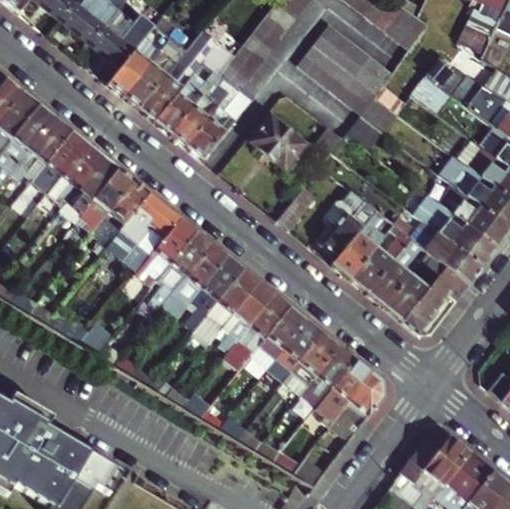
[(6,0),(19,10),(27,0),(6,0)]
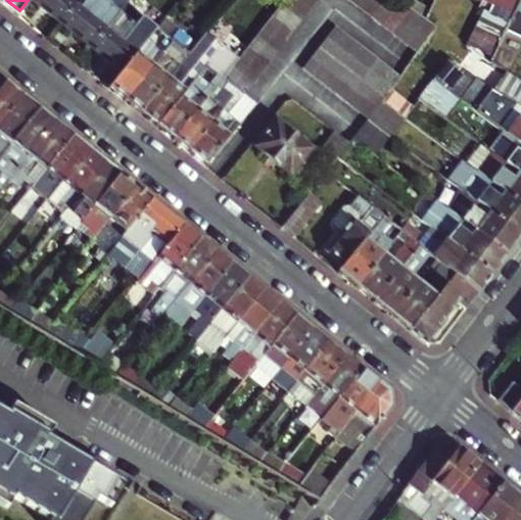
[(39,0),(62,18),(78,0),(39,0)]
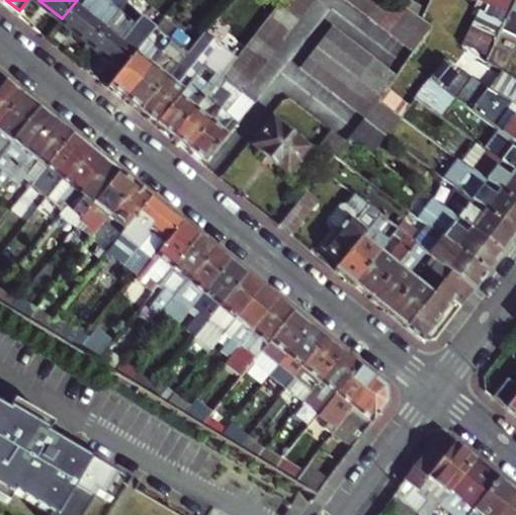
[(91,43),(116,12),(124,2),(122,0),(77,0),(62,18),(91,43)]
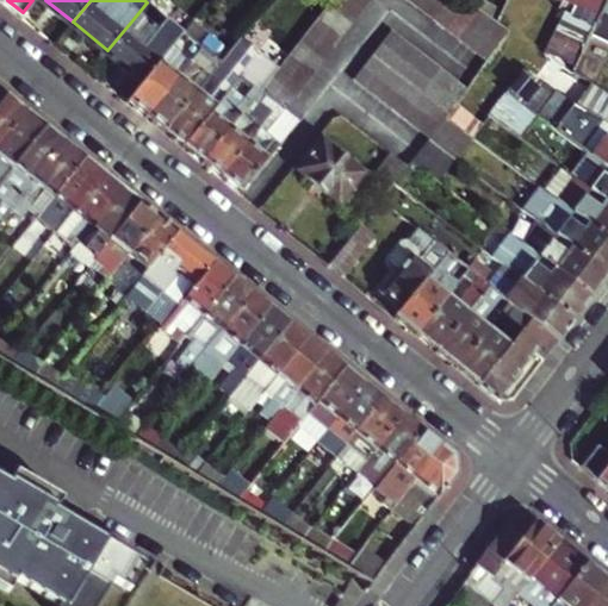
[(318,12),(342,31),(353,18),(328,0),(318,12)]
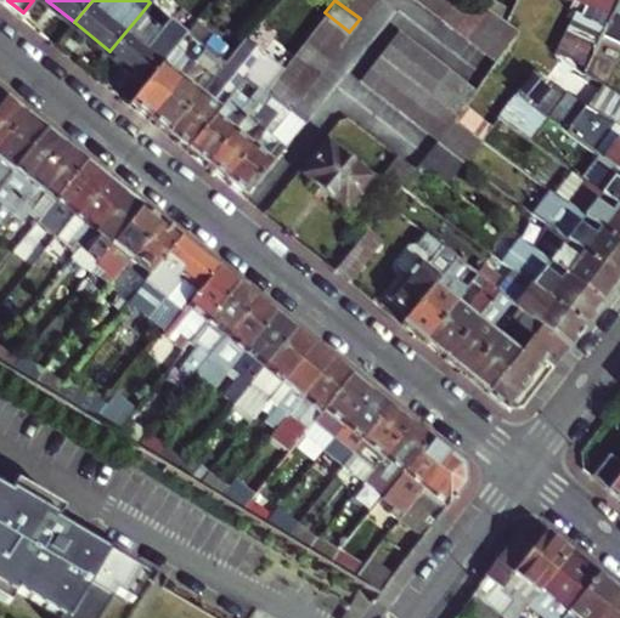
[(334,0),(360,18),(368,7),(359,0),(334,0)]
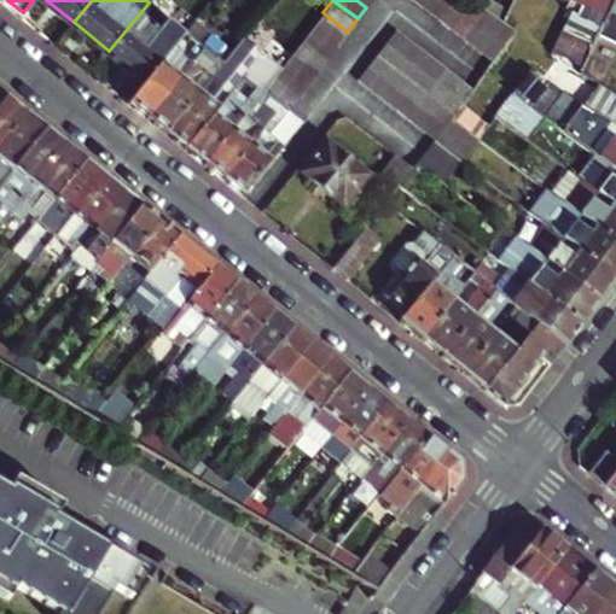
[(430,0),(426,6),(439,16),(451,0),(430,0)]
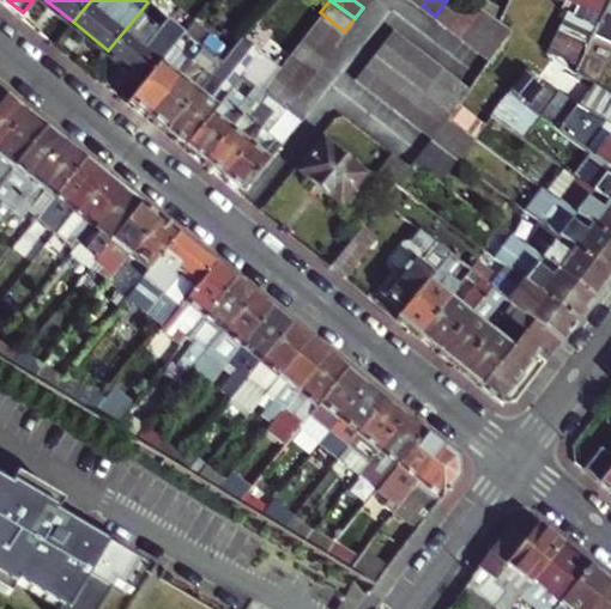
[(447,0),(435,16),(448,25),(467,0),(447,0)]
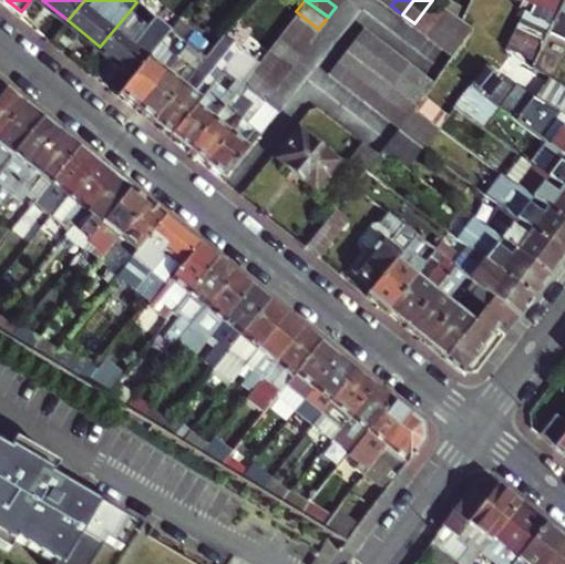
[(432,0),(414,23),(427,32),(448,4),(440,0),(432,0)]
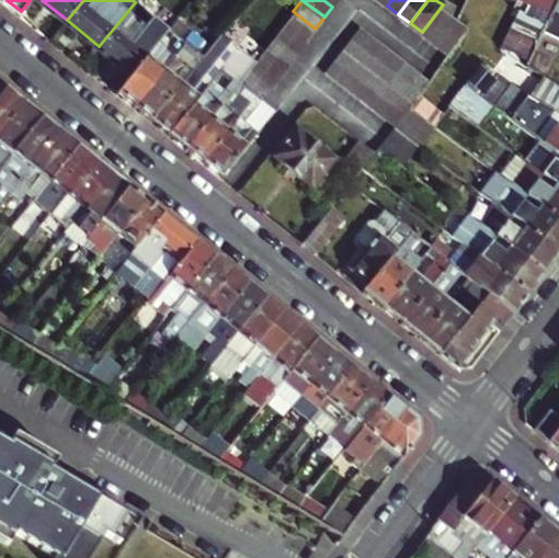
[(466,0),(458,15),(469,22),(528,61),(551,15),(556,6),(558,0),(466,0)]
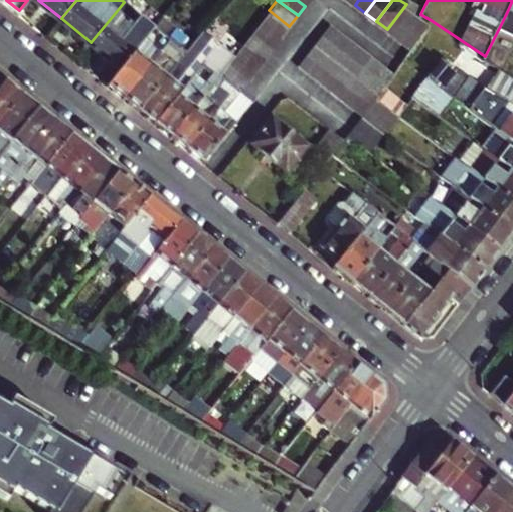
[(140,15),(124,2),(116,12),(91,42),(122,67),(146,38),(148,35),(134,23),(140,15)]
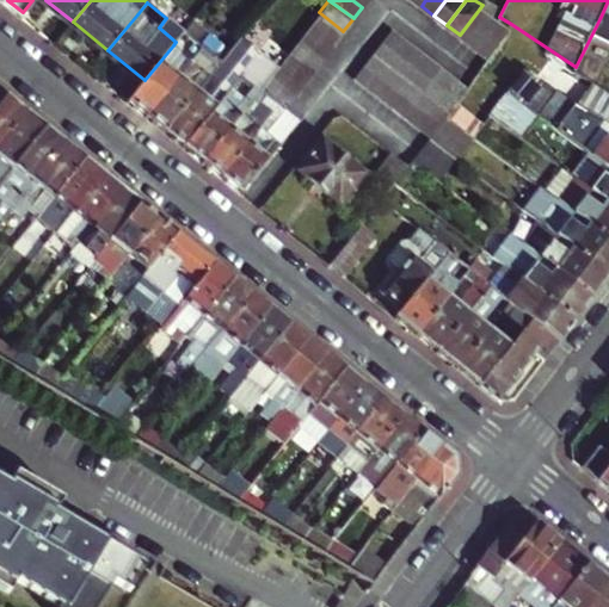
[(460,35),(472,44),(496,14),(483,5),(460,35)]
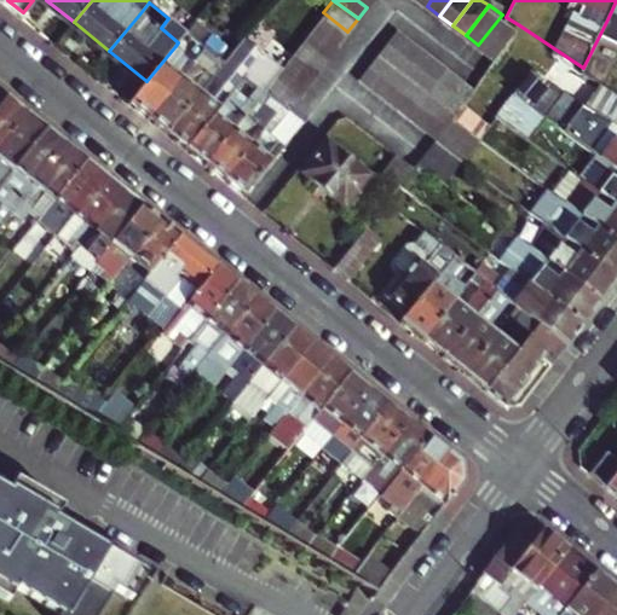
[(609,17),(583,68),(607,85),(616,67),(616,7),(613,6),(609,17)]
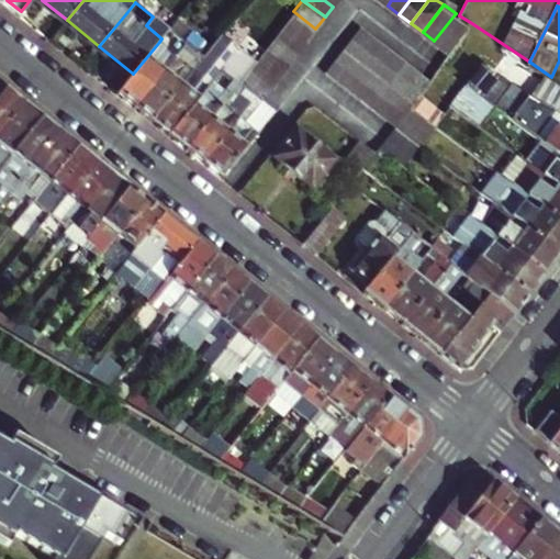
[(284,23),(306,41),(315,29),(293,11),(284,23)]
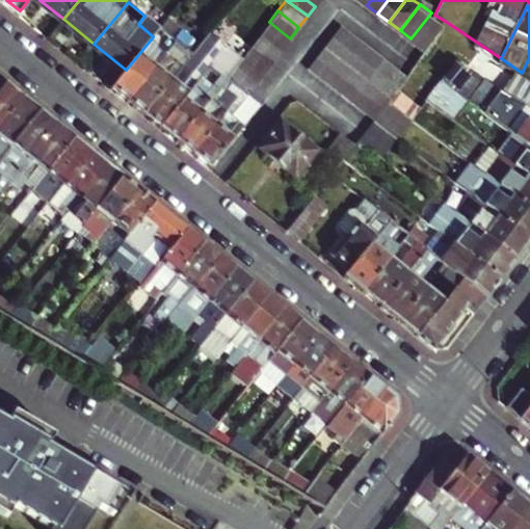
[(411,38),(425,49),(445,21),(434,15),(431,12),(411,38)]
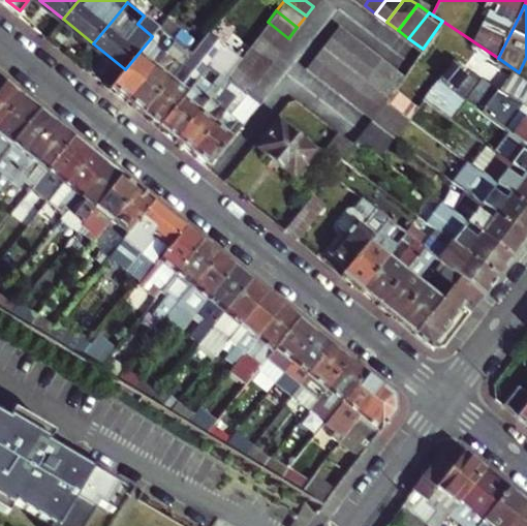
[(259,33),(280,49),(288,38),(268,22),(259,33)]
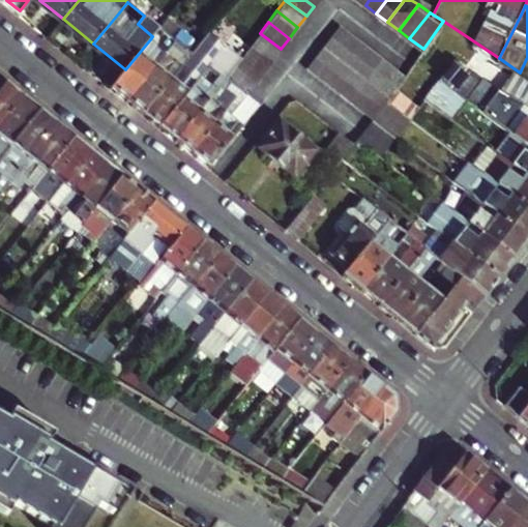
[(334,54),(351,32),(340,24),(323,46),(334,54)]
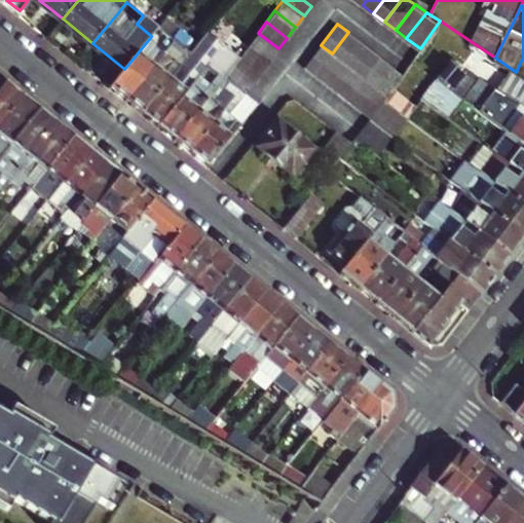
[(348,32),(332,53),(343,62),(359,41),(348,32)]
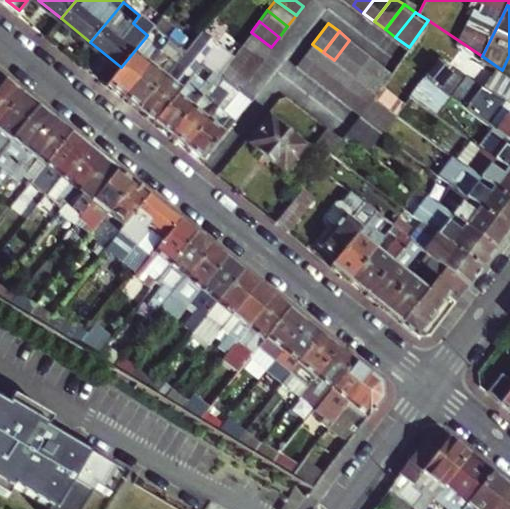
[(243,42),(263,57),(271,47),(251,32),(243,42)]
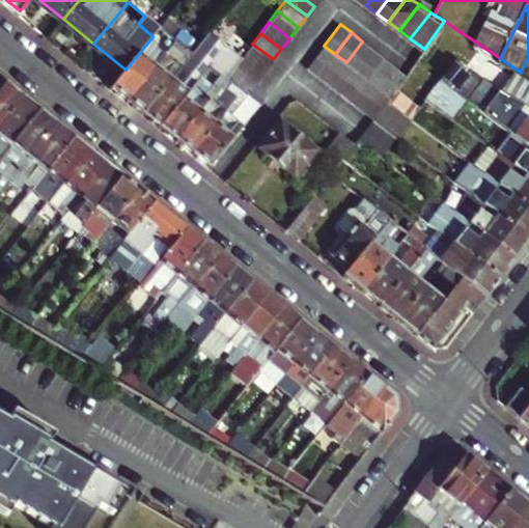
[(172,79),(145,112),(161,124),(201,74),(210,63),(226,77),(235,65),(239,61),(206,36),(172,79)]
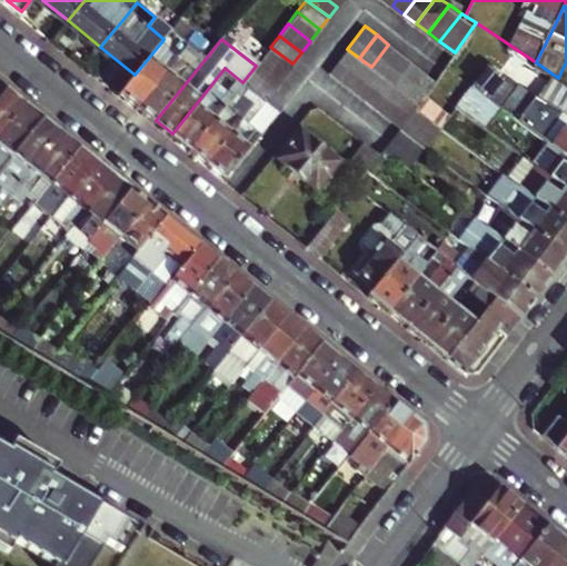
[(135,75),(121,92),(139,107),(179,56),(161,42),(135,75)]
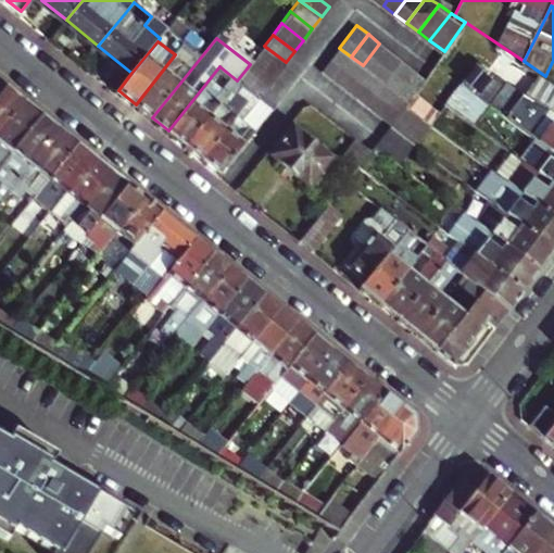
[(175,54),(136,104),(152,117),(180,83),(171,74),(192,48),(186,42),(175,54)]
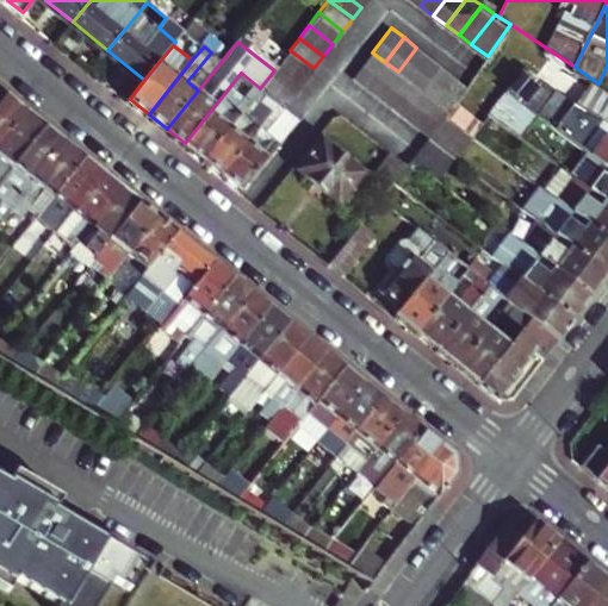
[(416,48),(398,72),(410,81),(429,56),(416,48)]
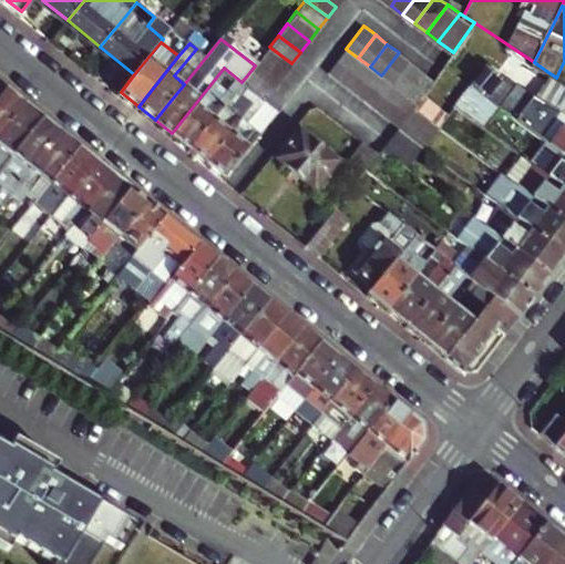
[(260,58),(283,75),(291,63),(269,47),(260,58)]
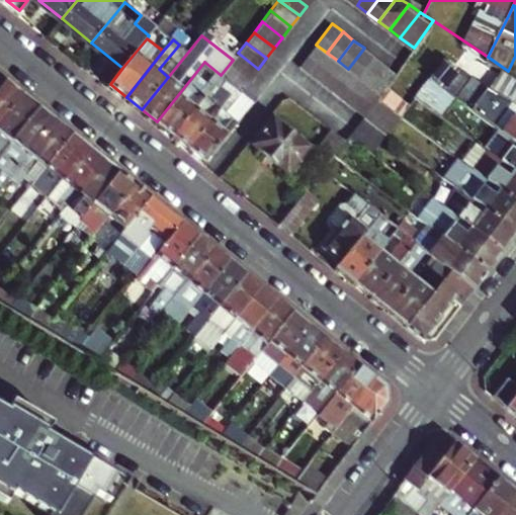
[(301,65),(312,73),(327,53),(316,45),(301,65)]
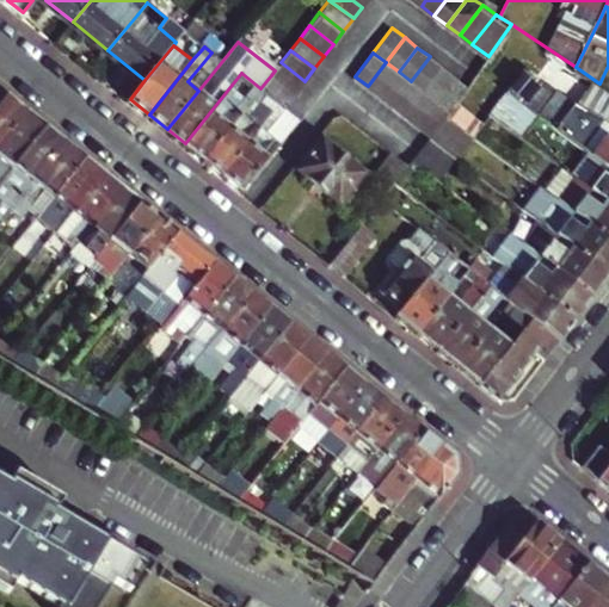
[(411,81),(424,91),(443,67),(430,56),(411,81)]
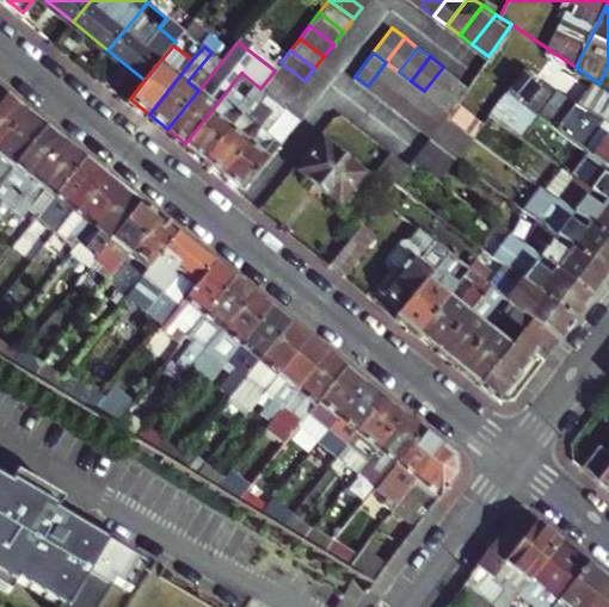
[(271,75),(295,94),(305,81),(281,62),(275,70),(271,75)]
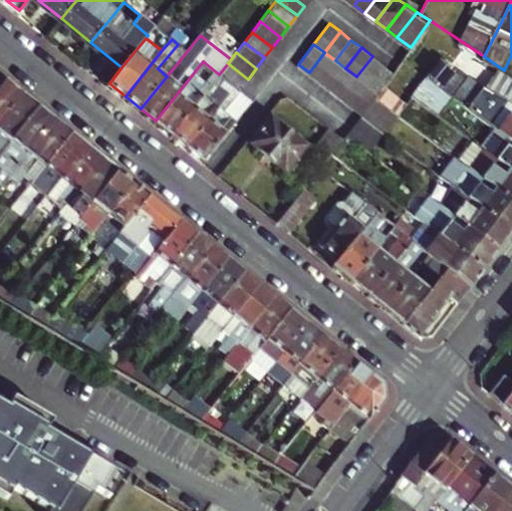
[(309,72),(319,80),(335,60),(324,52),(309,72)]
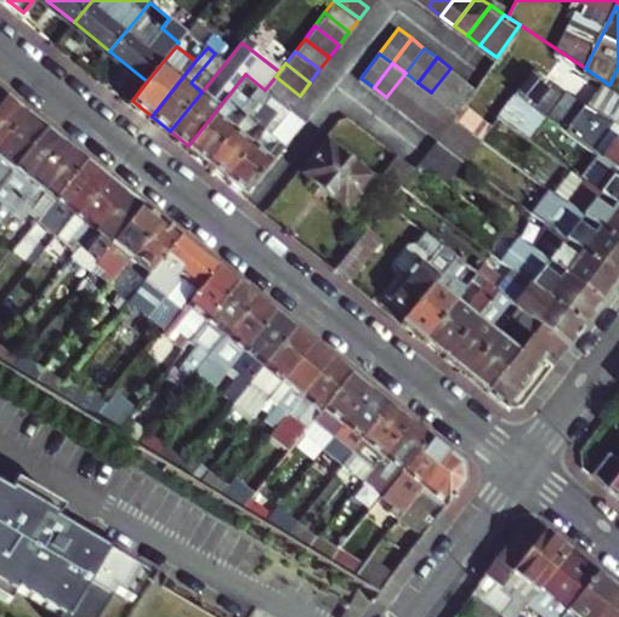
[(450,68),(431,92),(444,102),(463,78),(450,68)]
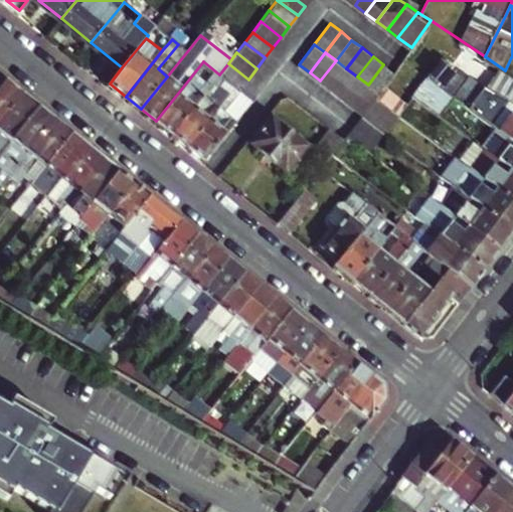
[(320,80),(330,89),(346,68),(336,60),(320,80)]
